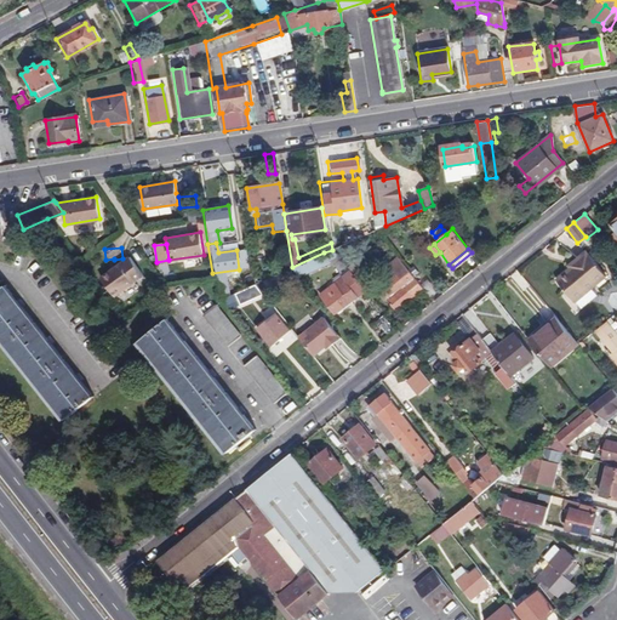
[(332,250),(324,252),(330,261),(335,267),(342,261),(332,250)]
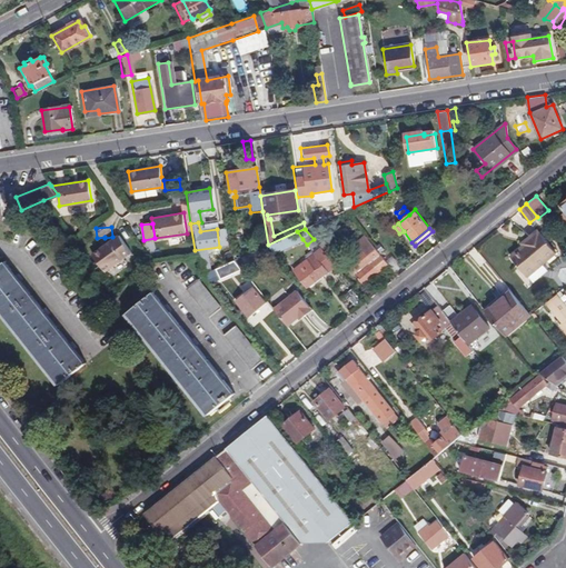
[(268,245),(270,249),(274,247),(276,252),(301,241),(297,231),(268,245)]
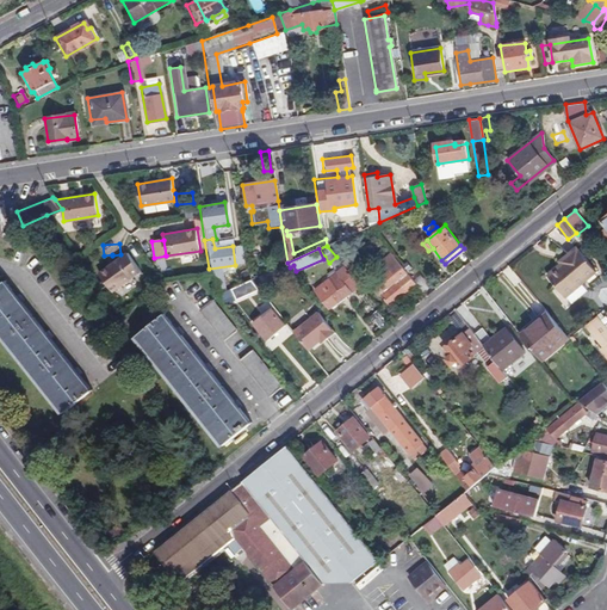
[(575,248),(565,254),(568,258),(561,264),(561,263),(545,275),(563,297),(594,272),(575,248)]
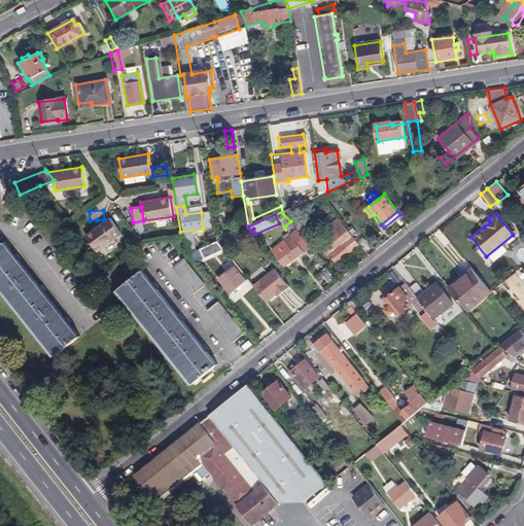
[(85,234),(97,250),(121,233),(109,216),(85,234)]
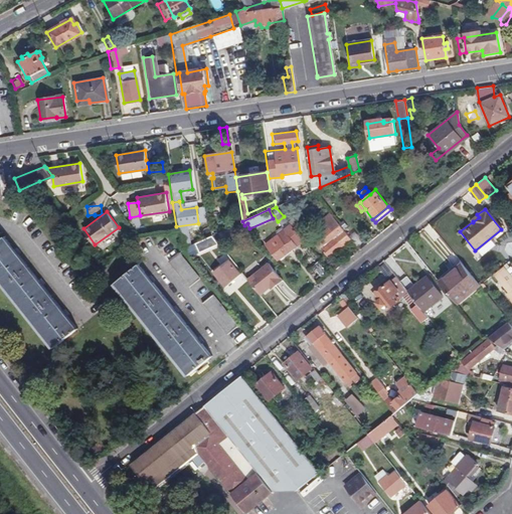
[(284,216),(278,221),(282,226),(288,221),(284,216)]
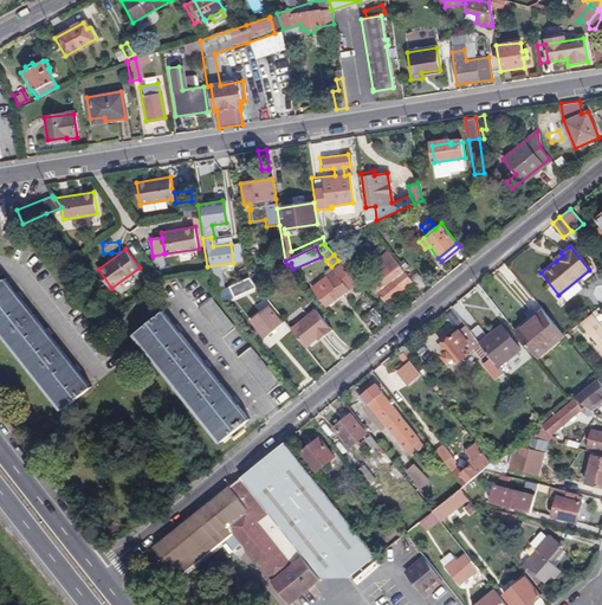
[(338,261),(341,264),(344,270),(350,265),(343,256),(338,261)]
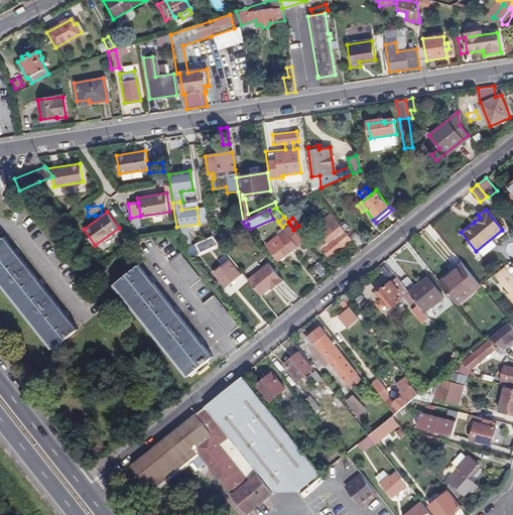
[(337,222),(316,238),(316,239),(312,242),(318,249),(321,247),(328,257),(343,246),(351,240),(337,222)]
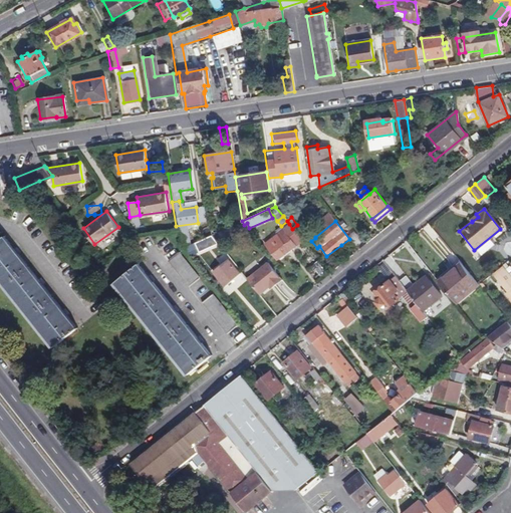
[(276,260),(301,240),(297,234),(292,229),(289,224),(264,244),(276,260)]
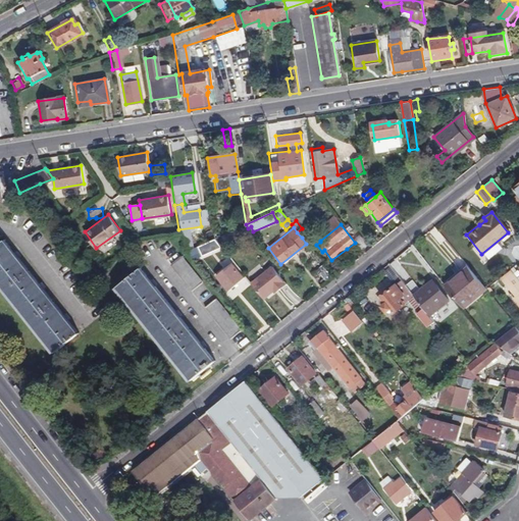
[(297,232),(302,238),(307,235),(302,228),(297,232)]
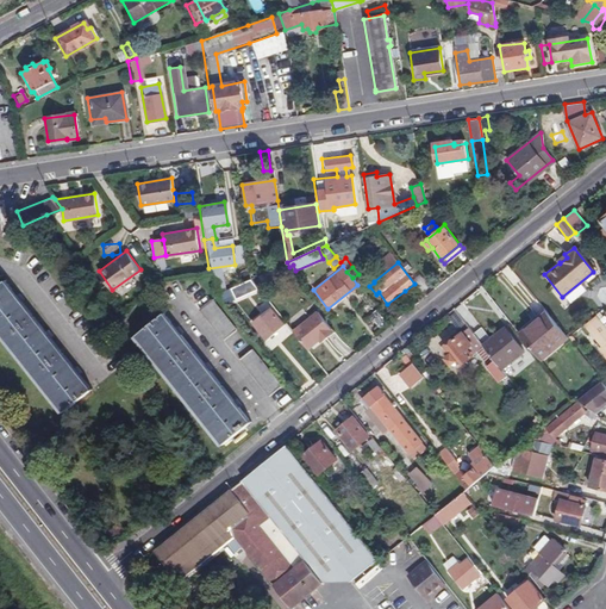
[(254,285),(250,279),(230,287),(232,294),(254,285)]
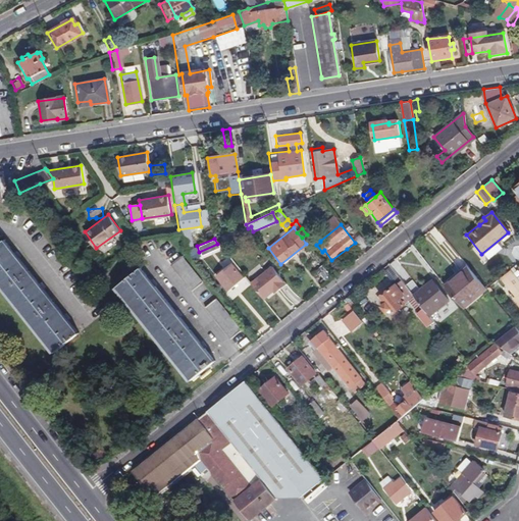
[(0,284),(53,352),(76,333),(3,241),(0,243),(0,284)]
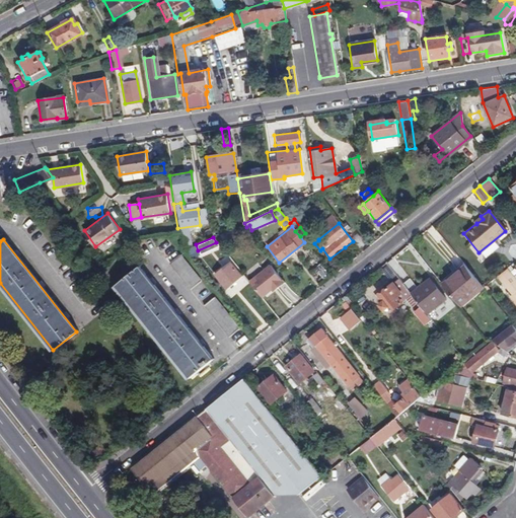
[(200,280),(179,255),(169,264),(189,289),(200,280)]
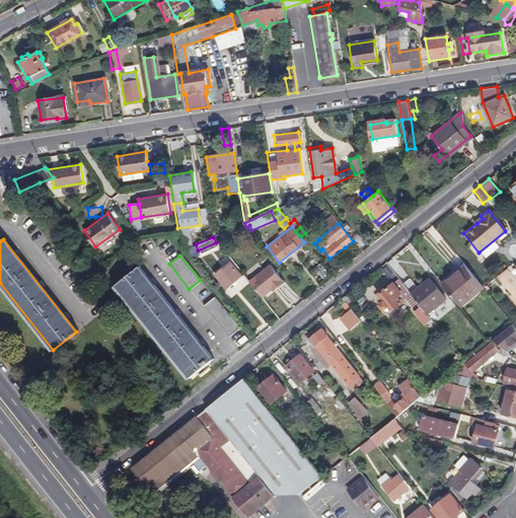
[(228,263),(214,274),(226,288),(240,277),(228,263)]
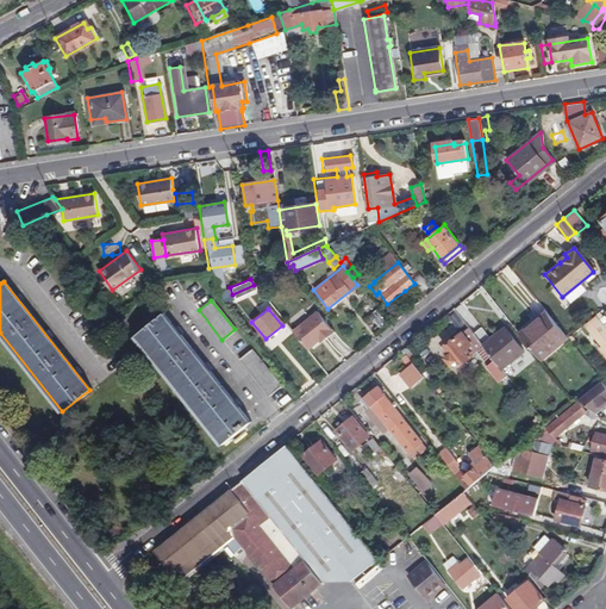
[(291,331),(306,349),(318,340),(322,336),(324,339),(332,331),(316,311),(291,331)]
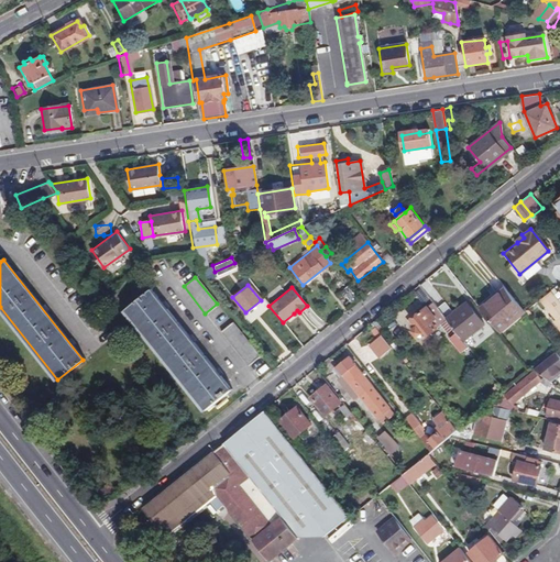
[(498,330),(522,310),(504,287),(480,307),(498,330)]
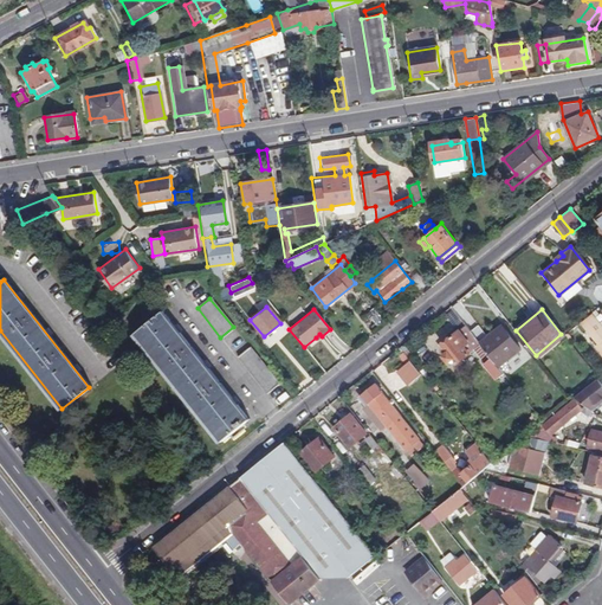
[(220,439),(247,419),(162,311),(135,333),(220,439)]
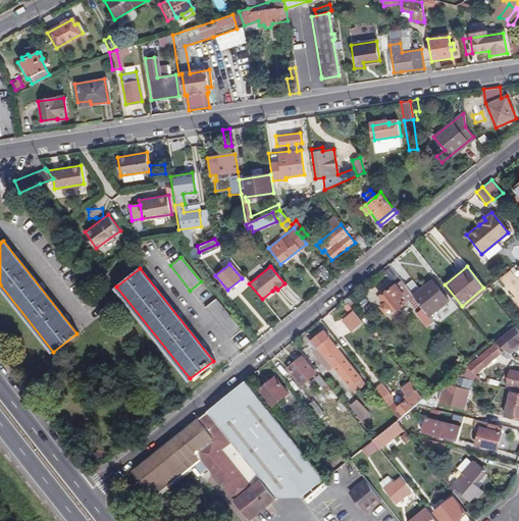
[(518,306),(518,283),(509,271),(499,279),(515,299),(514,300),(518,306)]
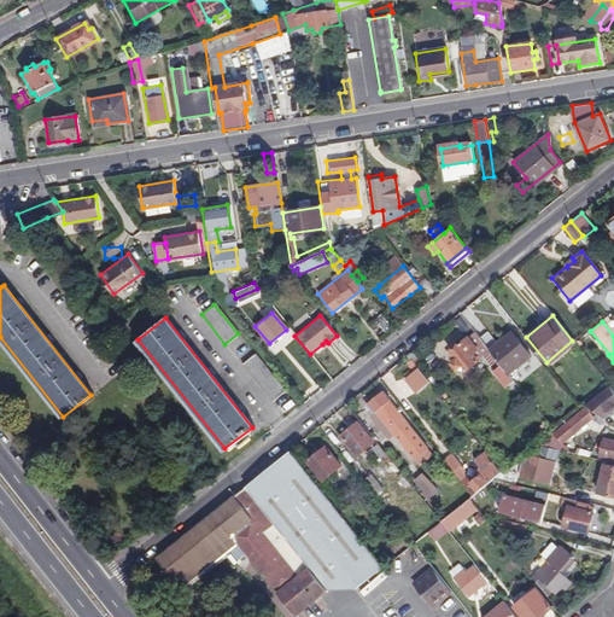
[(506,386),(514,380),(507,372),(487,349),(478,338),(473,331),(449,350),(455,359),(451,362),(457,372),(462,367),(466,371),(481,358),(506,386)]
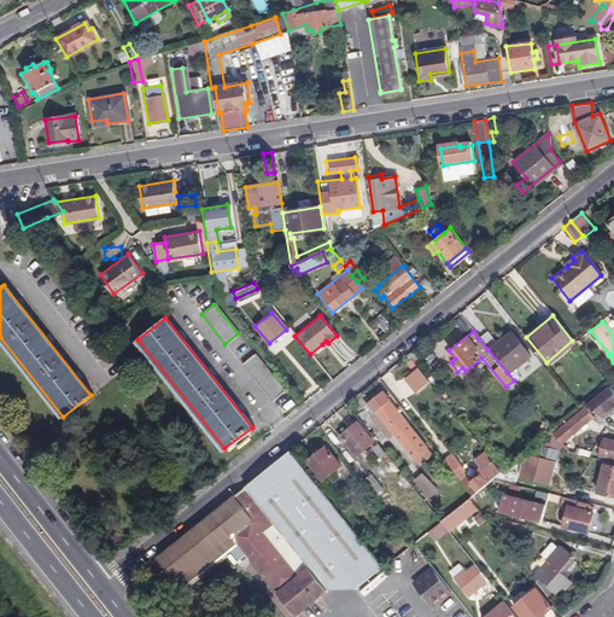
[(478,338),(489,349),(487,349),(507,372),(528,355),(509,332),(496,343),(486,331),(478,338)]
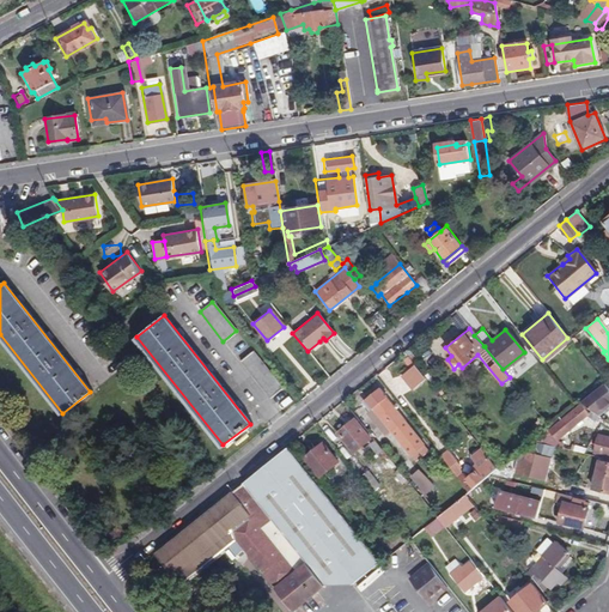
[(282,388),(251,350),(238,361),(269,399),(282,388)]
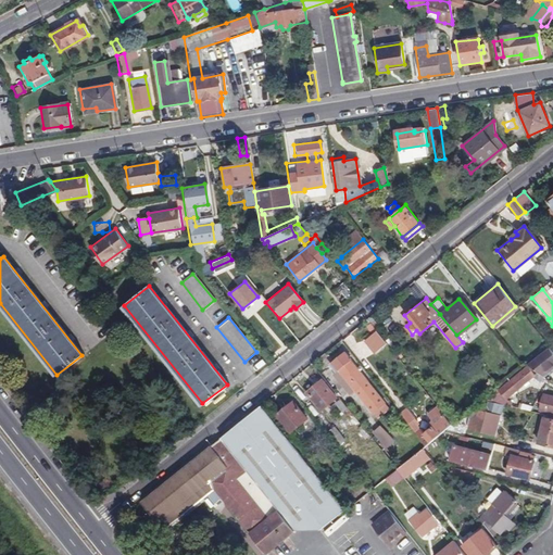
[(385,341),(376,329),(364,339),(374,351),(385,341)]
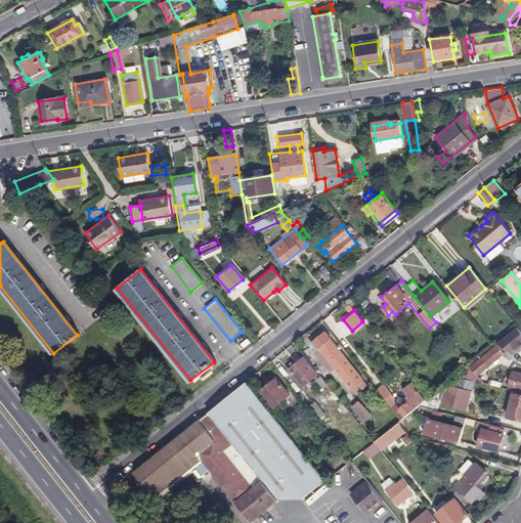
[(497,345),(509,352),(520,342),(520,334),(515,328),(495,343),(497,345)]
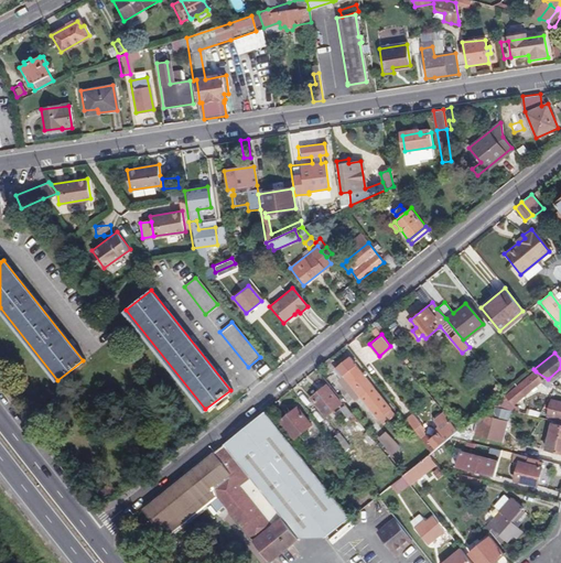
[(376,418),(389,407),(348,356),(335,366),(376,418)]
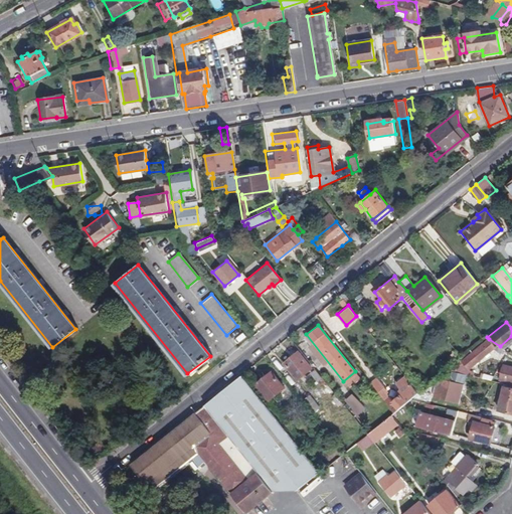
[(499,353),(503,348),(500,346),(489,339),(472,353),(476,358),(478,361),(492,350),(499,353)]
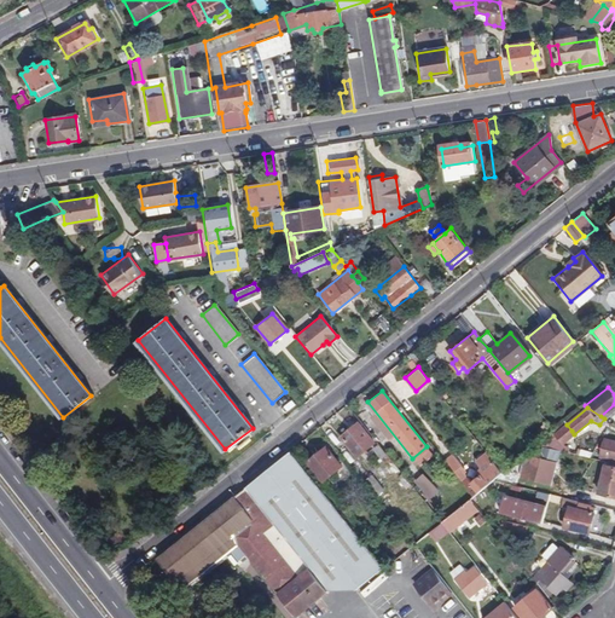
[(372,443),(357,423),(340,435),(355,456),(372,443)]
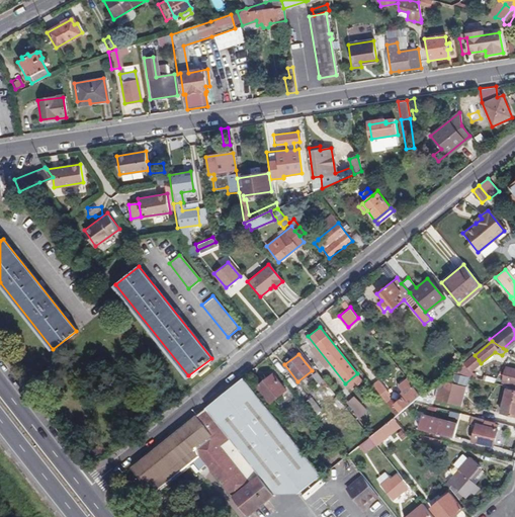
[(466,361),(468,363),(471,366),(479,360),(475,355),(466,361)]
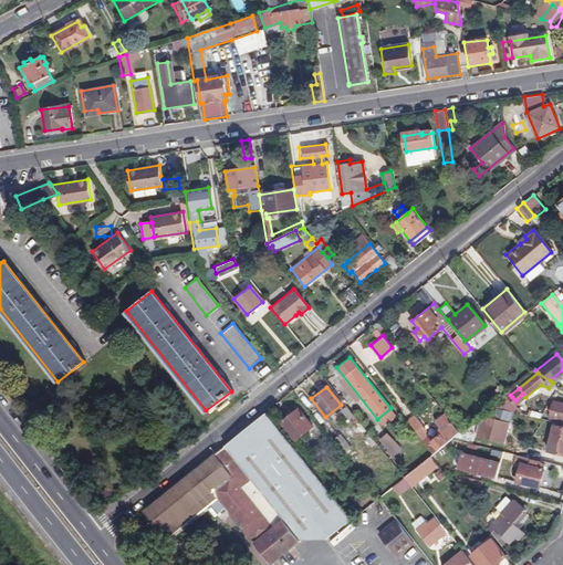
[(491,406),(499,408),(512,397),(510,395),(508,393),(507,393),(491,406)]
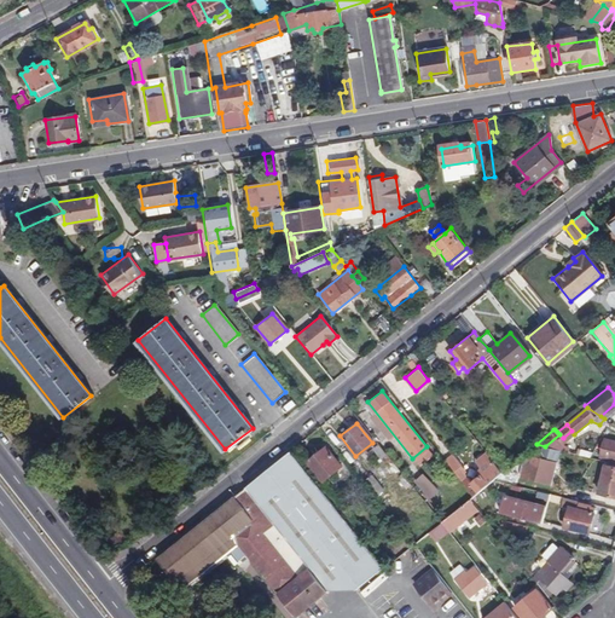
[(605,457),(614,460),(614,440),(610,440),(609,444),(603,444),(601,451),(607,452),(605,457)]
